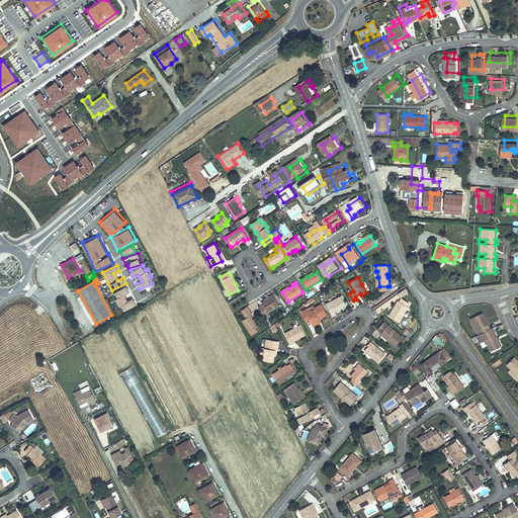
[(121,311),(137,305),(134,296),(127,299),(125,293),(131,291),(127,285),(113,291),(121,311)]
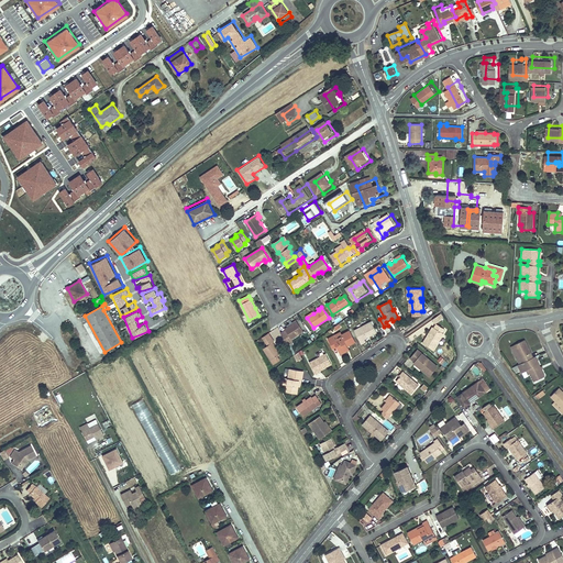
[(304,331),(297,321),(285,329),(285,330),(280,332),(287,344),(293,341),(291,339),(304,331)]
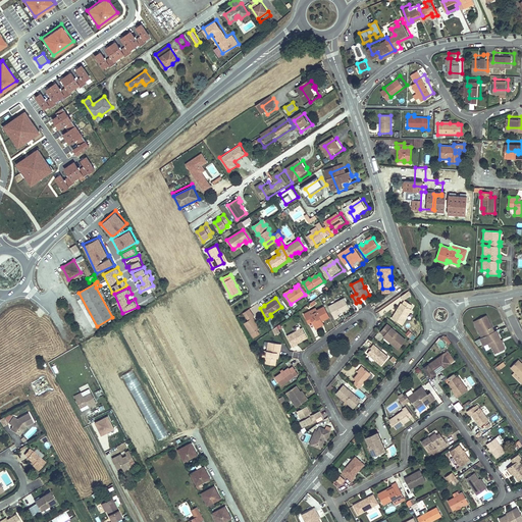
[(345,298),(329,306),(335,318),(340,316),(338,314),(350,308),(345,298)]
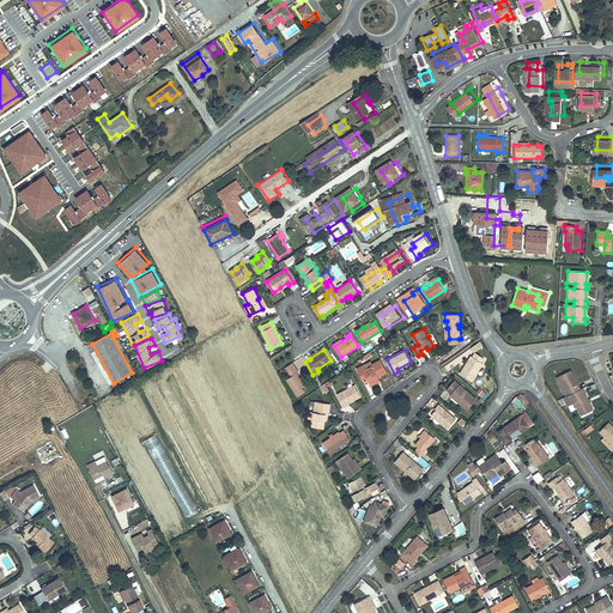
[(473,357),(483,362),(485,358),(475,352),(473,357)]
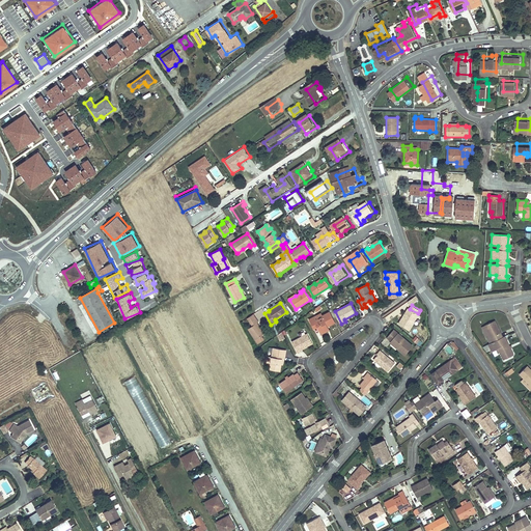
[(403,317),(399,324),(410,330),(419,314),(418,313),(410,309),(409,308),(407,312),(408,312),(404,318),(403,317)]
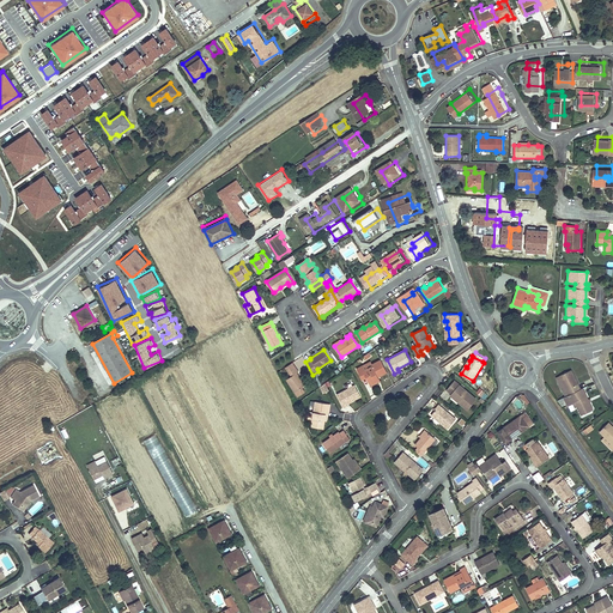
[(382,359),(372,364),(371,362),(357,369),(362,378),(366,376),(368,378),(369,383),(380,378),(378,377),(388,372),(382,359)]
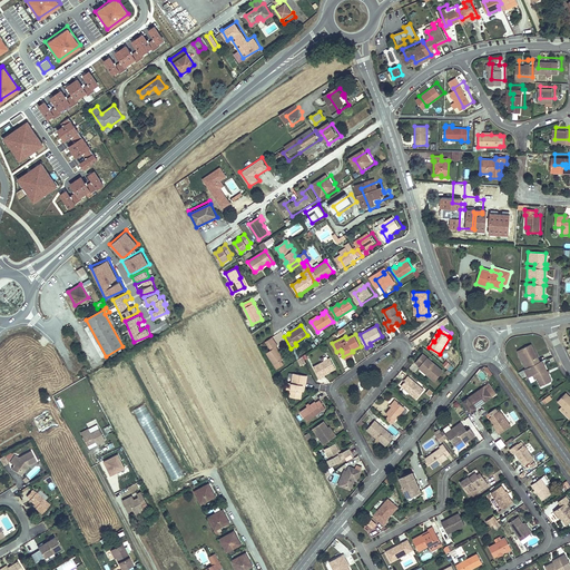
[(266,353),(274,364),(281,361),(284,359),(279,351),(276,346),(277,345),(275,342),(276,342),(275,341),(274,342),(273,342),(274,343),(268,346),(272,350),(266,353)]
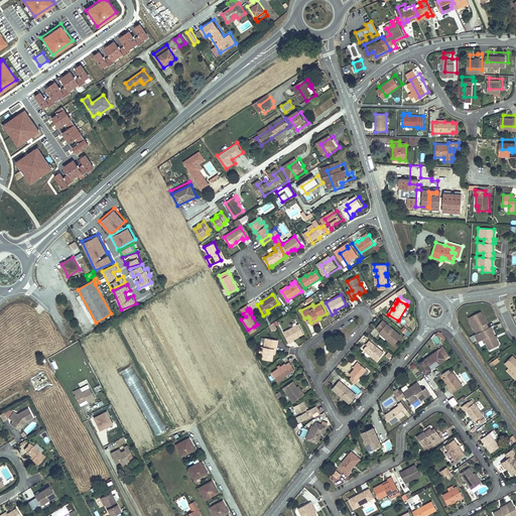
[(468,317),(476,334),(489,328),(481,311),(468,317)]
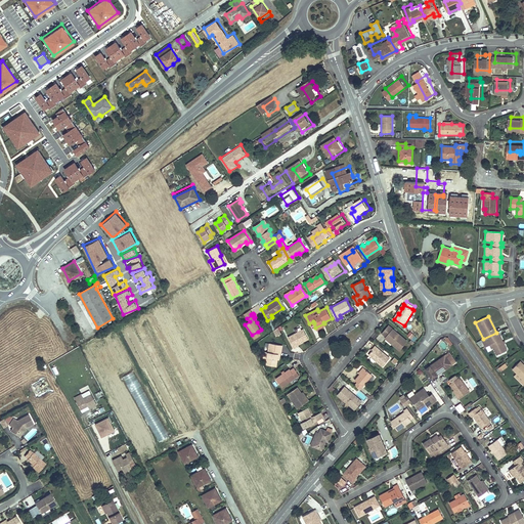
[(408,341),(389,324),(382,334),(386,338),(385,339),(386,340),(391,345),(392,344),(400,351),(408,341)]
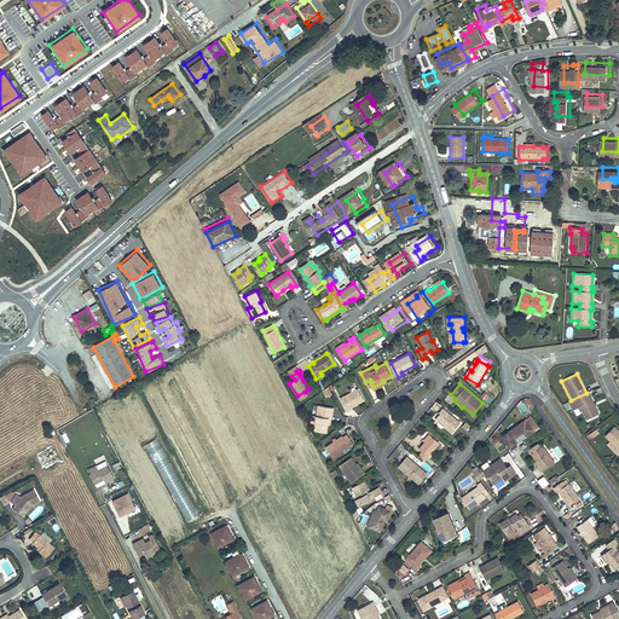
[(366,400),(360,389),(342,399),(348,411),(353,409),(353,408),(366,400)]
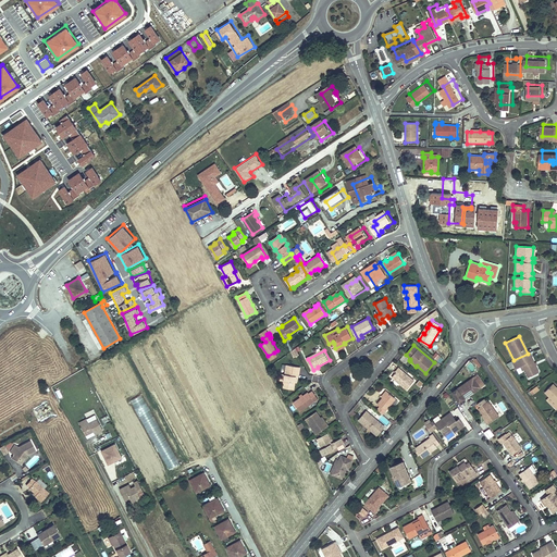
[(521,367),(522,366),(524,370),(528,378),(540,372),(536,366),(535,362),(530,353),(528,354),(514,360),(511,361),(516,370),(521,367)]
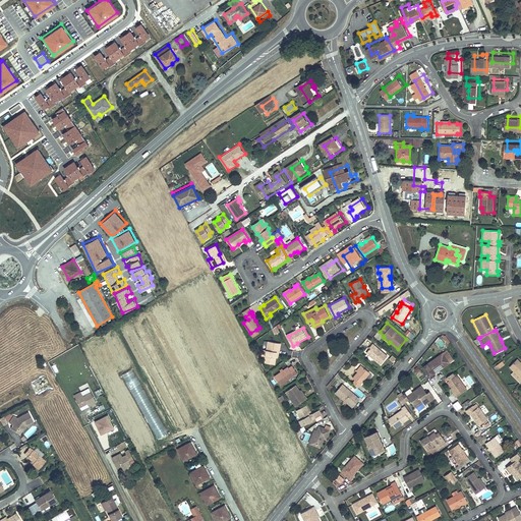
[(281,343),(269,341),(269,342),(268,345),(267,350),(263,349),(262,356),(266,356),(265,362),(275,364),(276,357),(277,352),(278,352),(279,352),(281,343)]
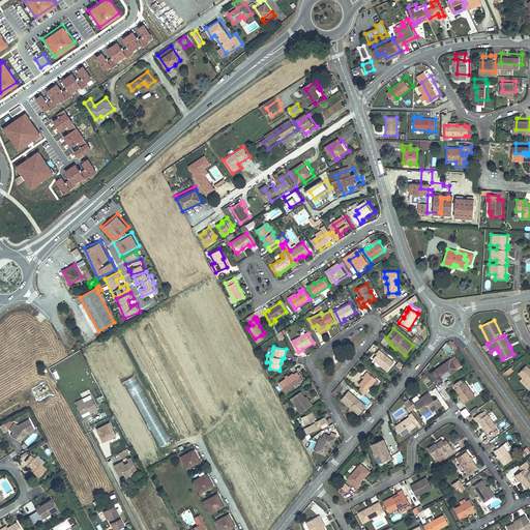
[(394,362),(380,350),(377,353),(378,354),(374,359),(387,371),(394,362)]
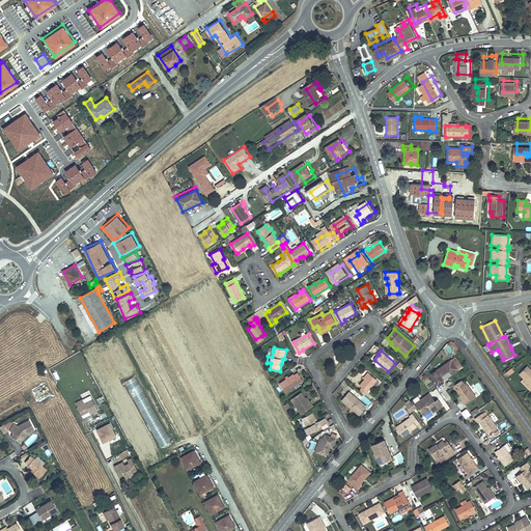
[(431,373),(440,386),(444,383),(443,381),(459,370),(452,359),(431,373)]
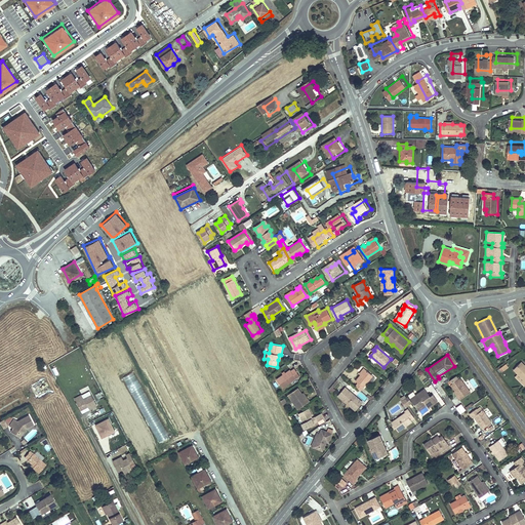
[(514,370),(518,374),(524,380),(522,384),(524,387),(524,386),(524,365),(522,362),(514,370)]
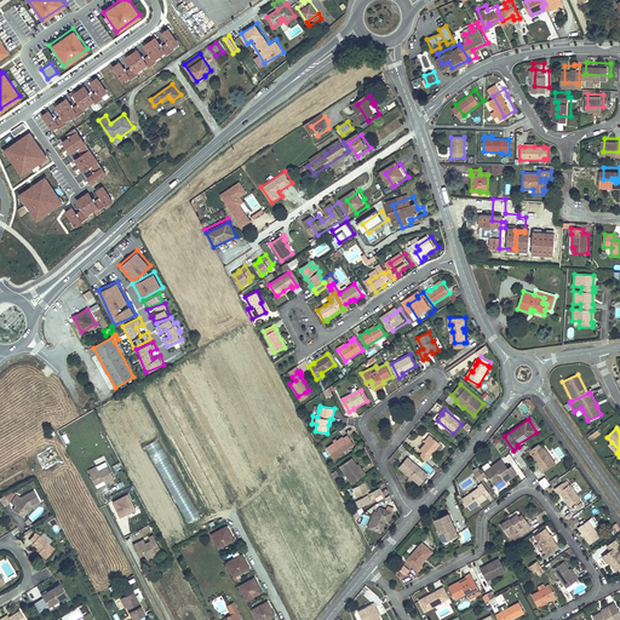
[(328,448),(336,459),(356,445),(350,436),(345,438),(344,437),(339,441),(339,442),(337,443),(337,442),(328,448)]
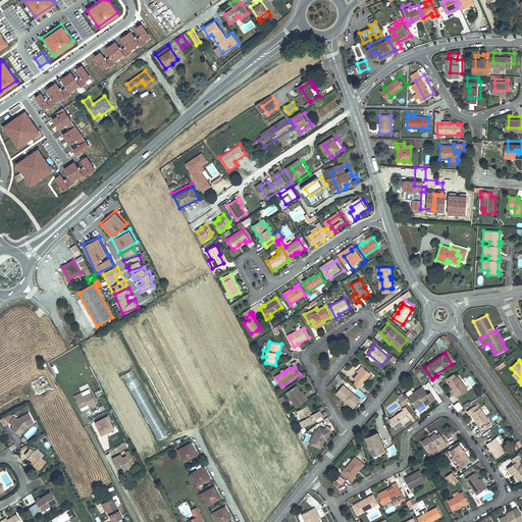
[(354,385),(360,389),(372,375),(365,368),(360,373),(355,380),(357,381),(354,385)]
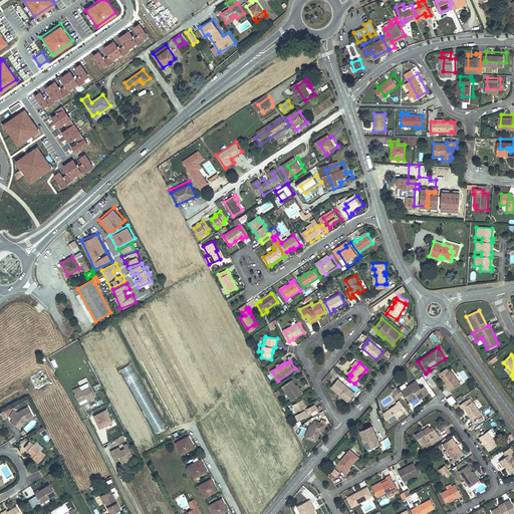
[(156,435),(166,430),(131,363),(120,369),(156,435)]
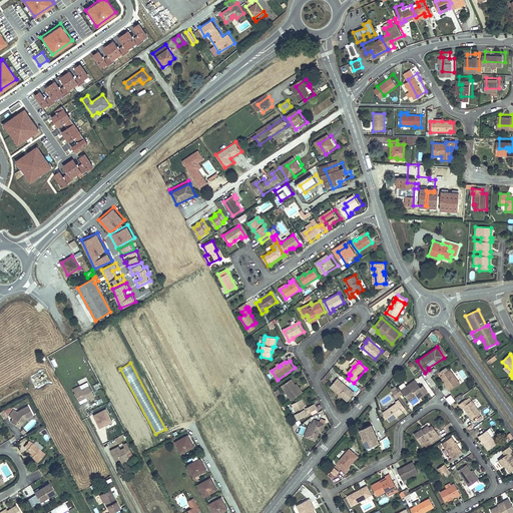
[(504,369),(510,375),(512,372),(506,366),(504,369)]
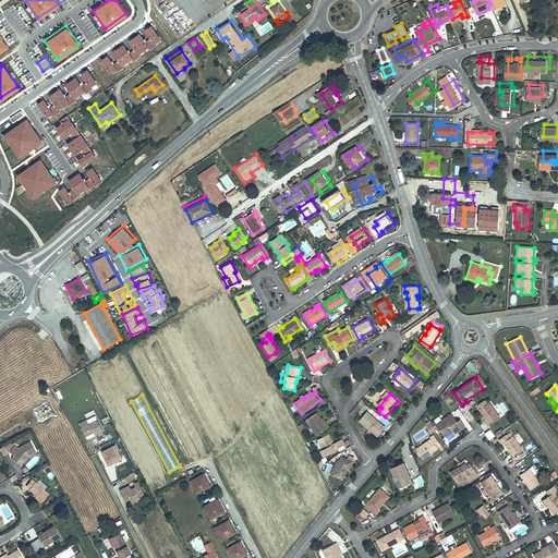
[(489,425),(500,417),(489,402),(488,403),(487,401),(481,407),(482,408),(480,409),(484,415),(487,421),(486,422),(489,425)]
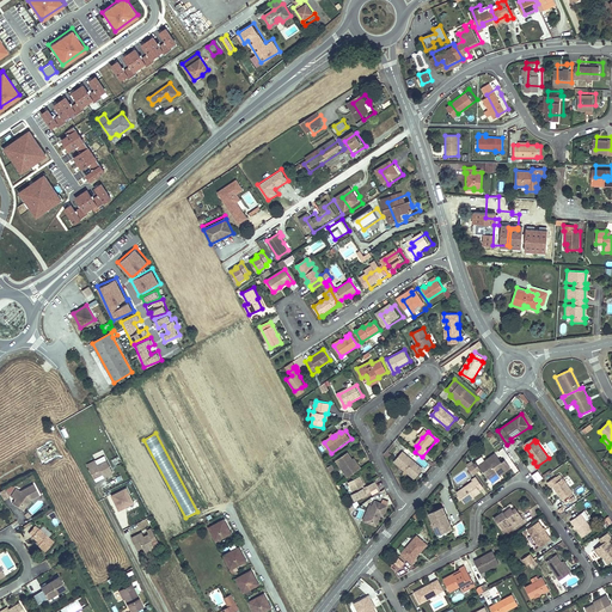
[(37,448),(43,461),(60,454),(54,441),(37,448)]
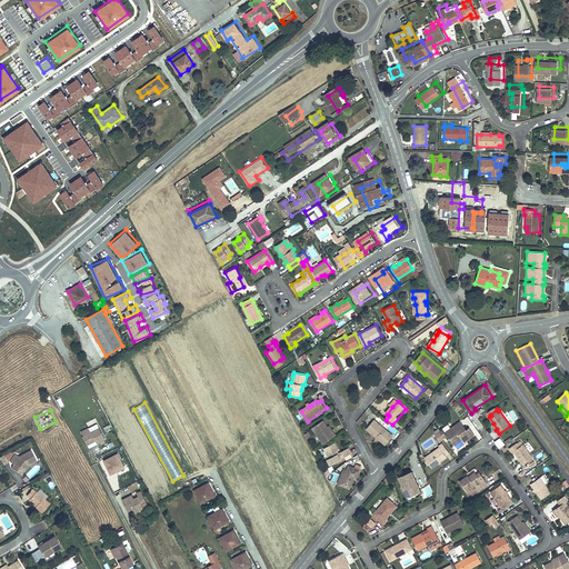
[(315,429),(325,445),(337,437),(335,432),(333,433),(329,427),(325,421),(315,429)]
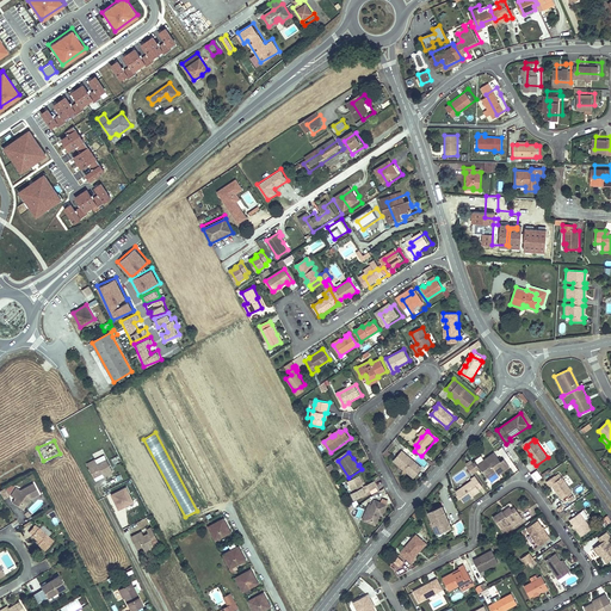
[(413,477),(421,468),(403,452),(395,462),(413,477)]
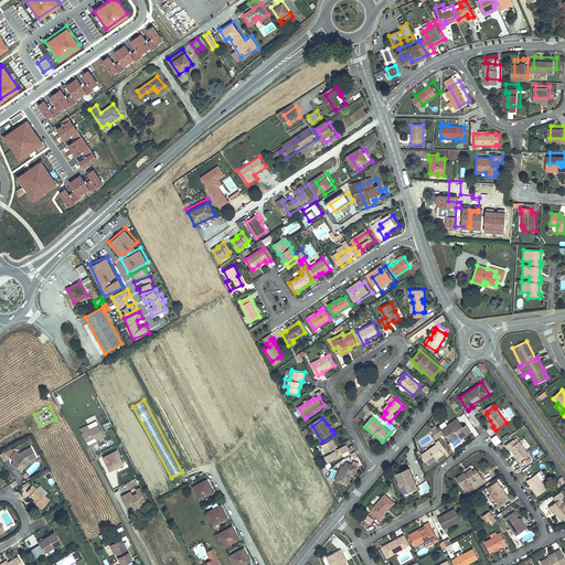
[(464,438),(471,433),(466,424),(464,426),(458,418),(448,425),(443,429),(449,439),(454,435),(459,436),(461,435),(464,438)]
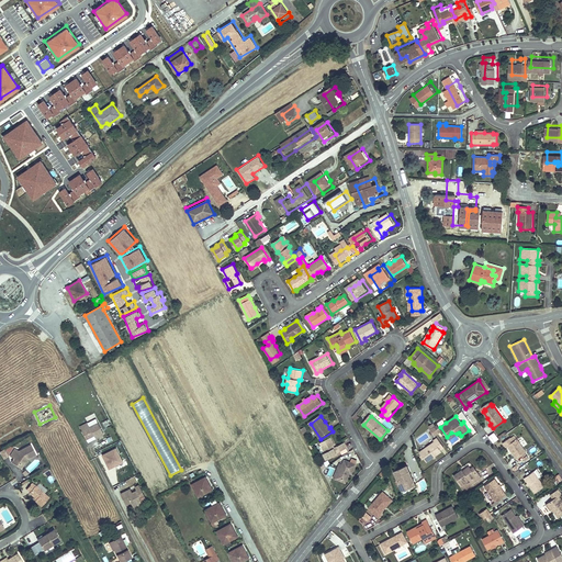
[(80,427),(87,439),(92,437),(94,435),(96,437),(104,434),(99,423),(90,427),(88,423),(80,427)]
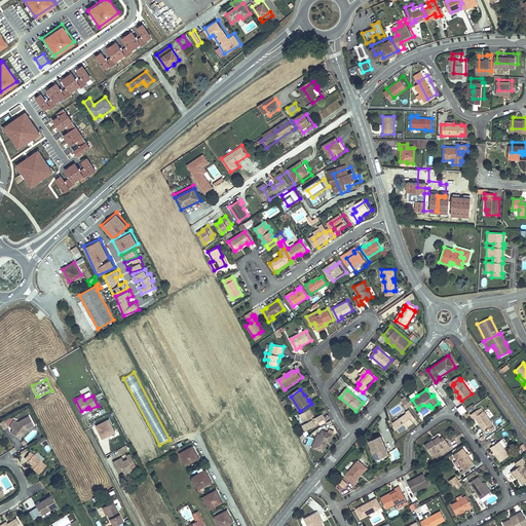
[(414,404),(409,397),(407,399),(403,401),(403,402),(407,408),(414,404)]
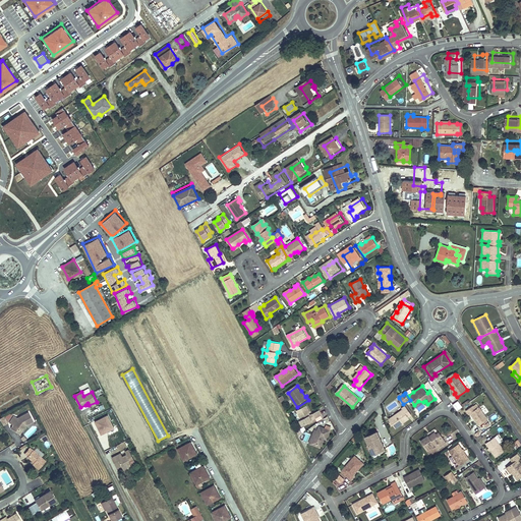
[(453,404),(457,410),(463,406),(458,400),(453,404)]
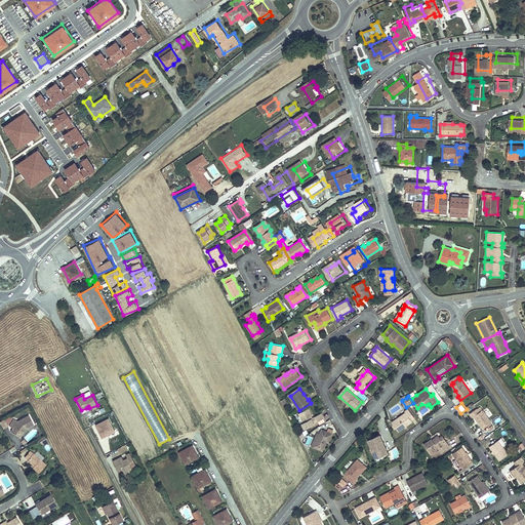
[(477,409),(471,413),(474,418),(475,417),(483,429),(492,422),(483,410),(482,410),(480,407),(477,409)]
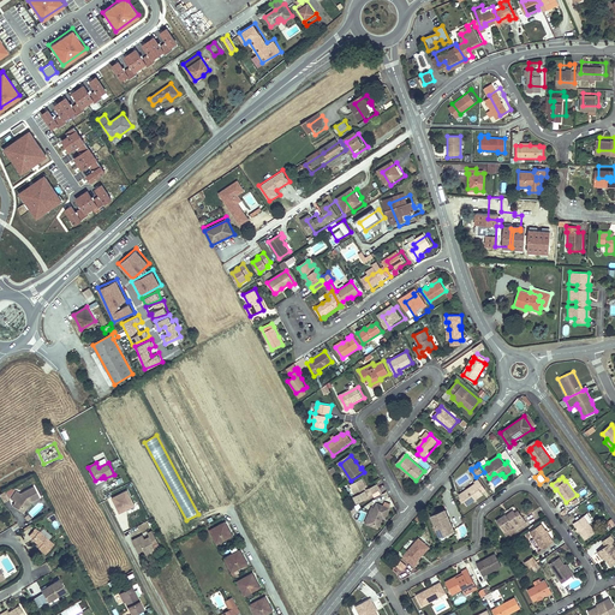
[(483,495),(482,493),(487,490),(478,479),(475,482),(476,484),(459,495),(467,506),(483,495)]
